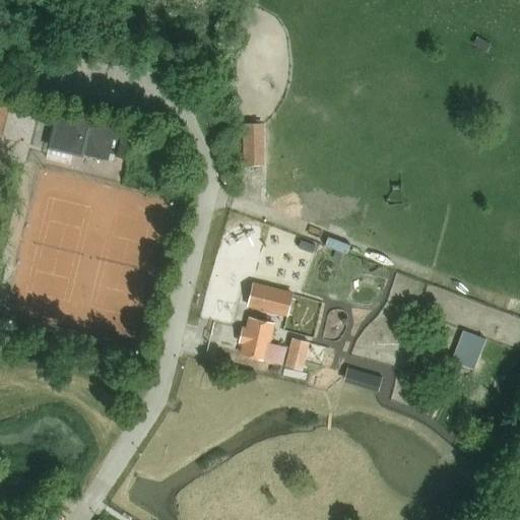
[(490,47),(477,40),(472,47),(485,55),(490,47)]
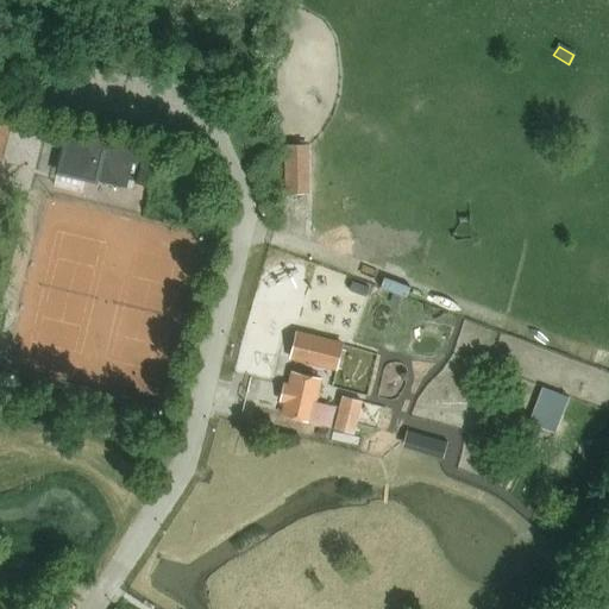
[(137,145),(68,129),(58,170),(126,187),(137,145)]
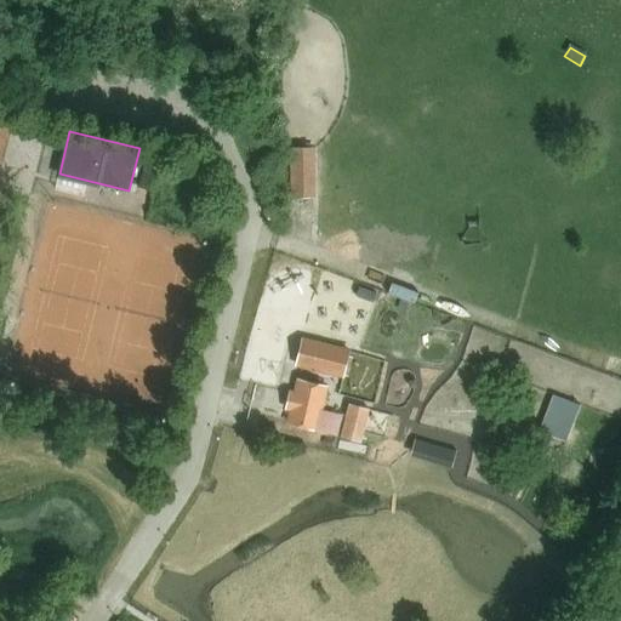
[(291,199),(317,198),(315,147),(290,148),(291,199)]
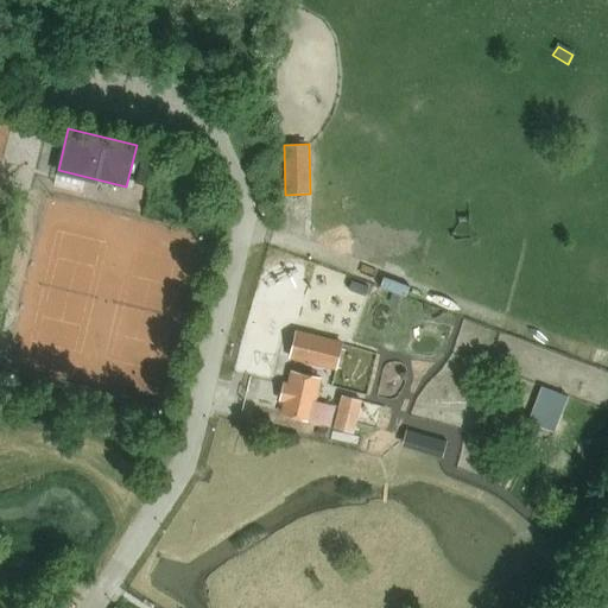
[(143,154),(135,184),(146,187),(153,157),(143,154)]
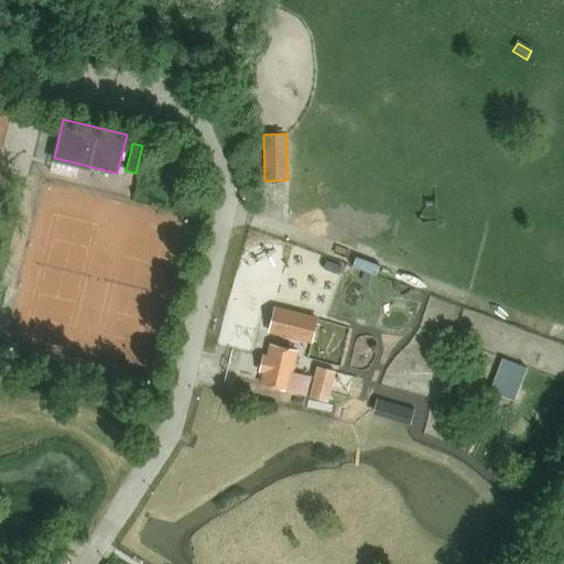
[(318,320),(275,308),(269,335),(312,346),(318,320)]
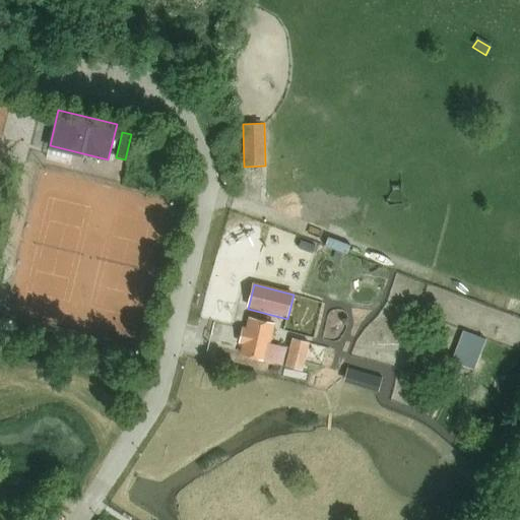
[(281,363),(285,346),(269,342),(274,325),(251,319),(248,328),(245,328),(241,341),(245,342),(242,352),(281,363)]
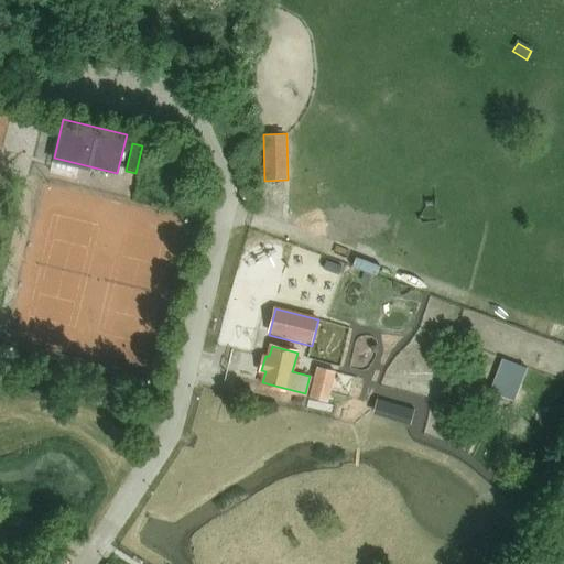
[(502,358),(490,390),(514,400),(527,368),(502,358)]
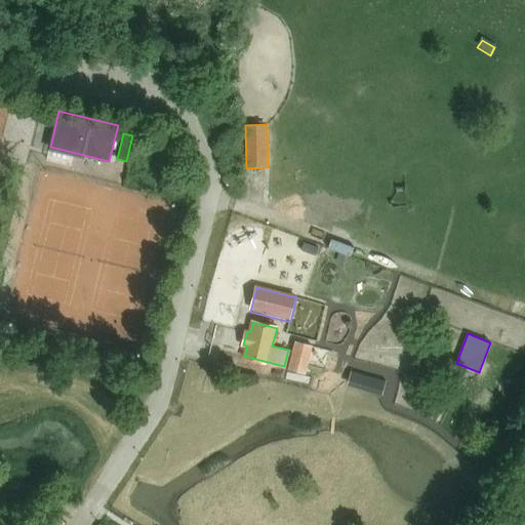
[(304,371),(310,347),(293,341),(286,367),(304,371)]
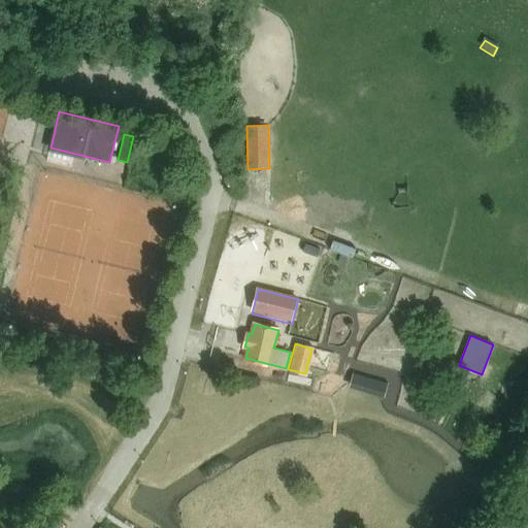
[(375,382),(372,394),(385,397),(388,385),(375,382)]
